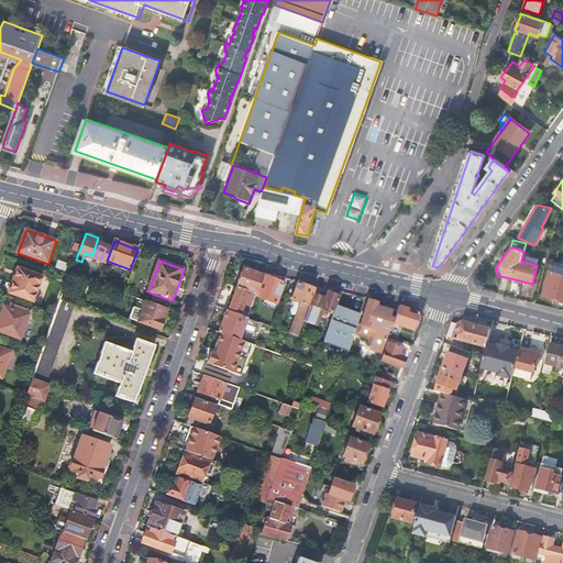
[(562,266),(551,264),(549,272),(562,275),(562,266)]
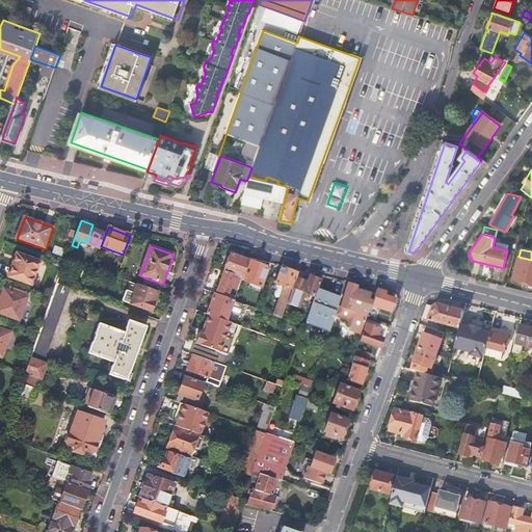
[(8,276),(31,285),(40,262),(18,254),(8,276)]
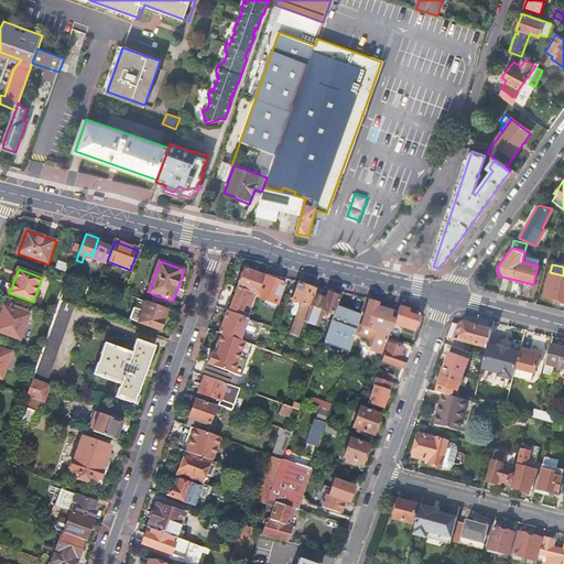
[(238,286),(257,293),(263,277),(243,269),(238,286)]
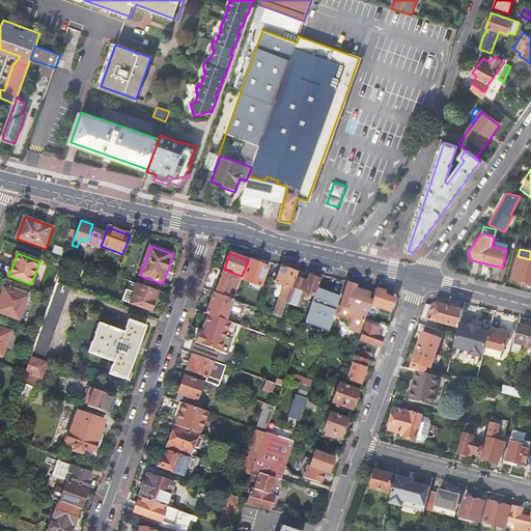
[(530,282),(530,259),(518,256),(512,278),(530,282)]
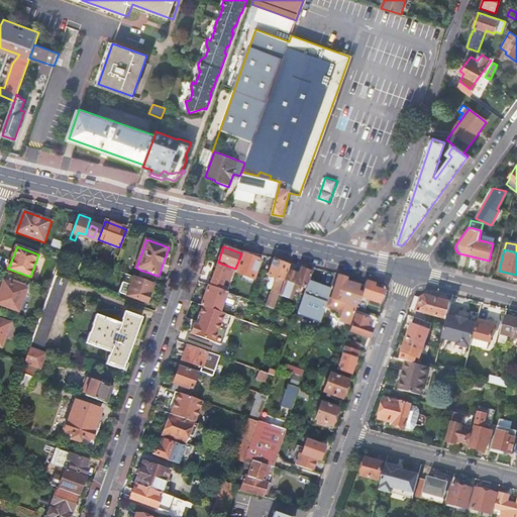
[(235,269),(234,272),(253,279),(261,260),(241,253),(235,269)]
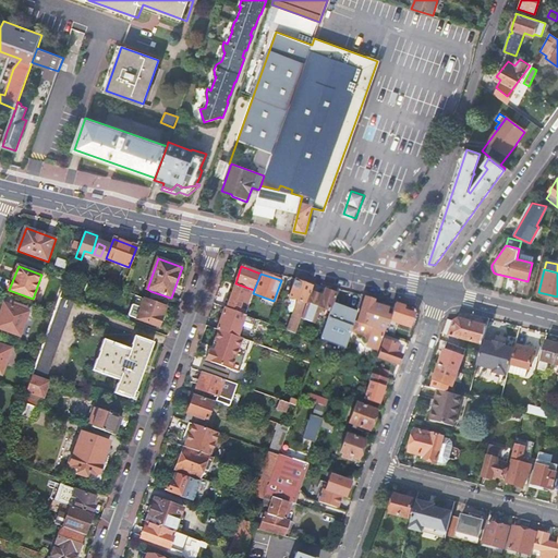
[(310,292),(312,288),(294,281),(289,298),(305,304),(310,292)]
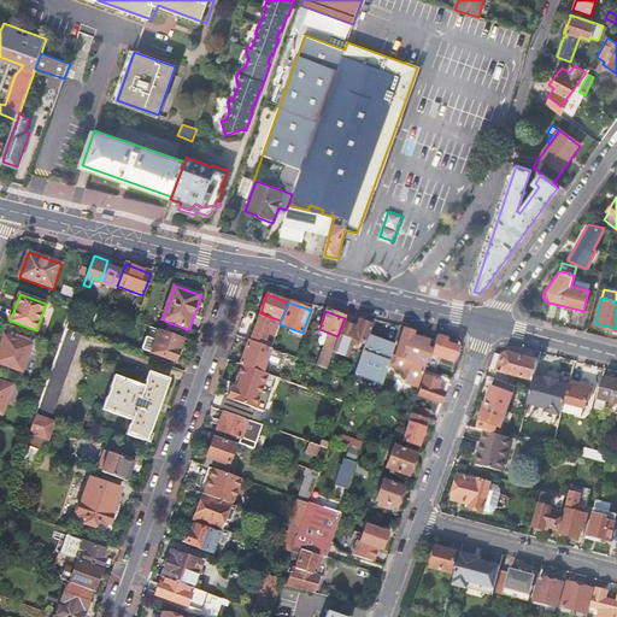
[(275,336),(280,324),(281,321),(260,313),(250,341),(265,347),(268,341),(264,339),(266,334),(275,336)]
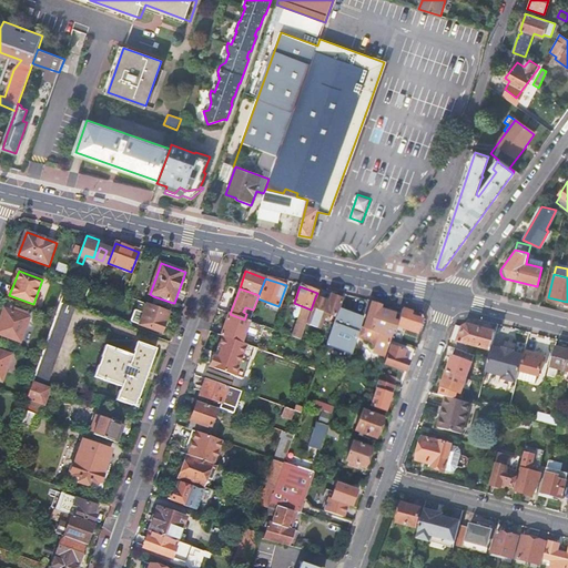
[(311,310),(308,315),(305,324),(318,328),(324,314),(333,317),(340,298),(331,295),(328,302),(315,297),(311,310)]
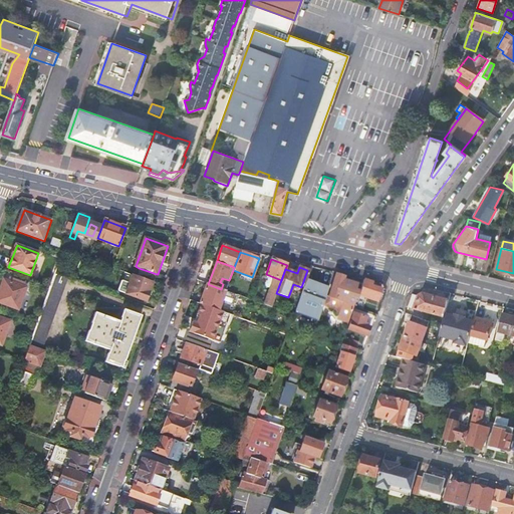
[(139,277),(154,282),(157,274),(142,269),(139,277)]
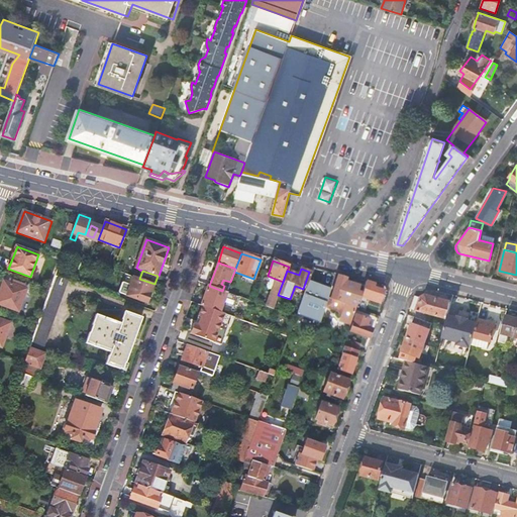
[(147,304),(154,284),(139,279),(136,278),(126,274),(124,280),(127,280),(125,284),(124,283),(120,294),(147,304)]
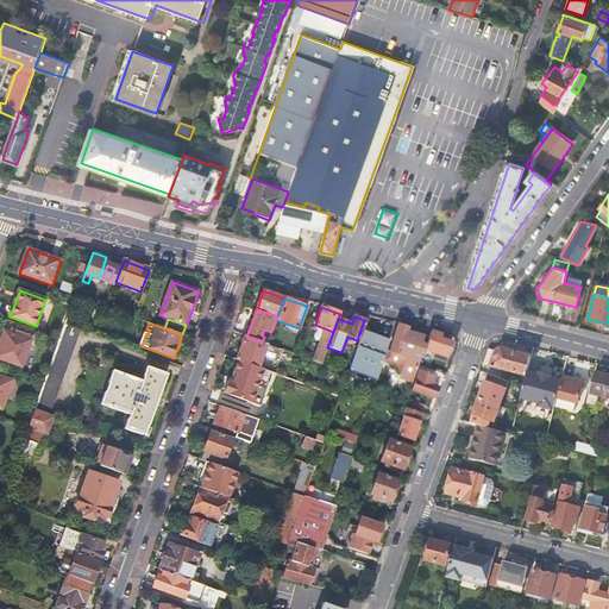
[(39,336),(7,324),(0,343),(0,358),(22,368),(30,345),(35,347),(39,336)]
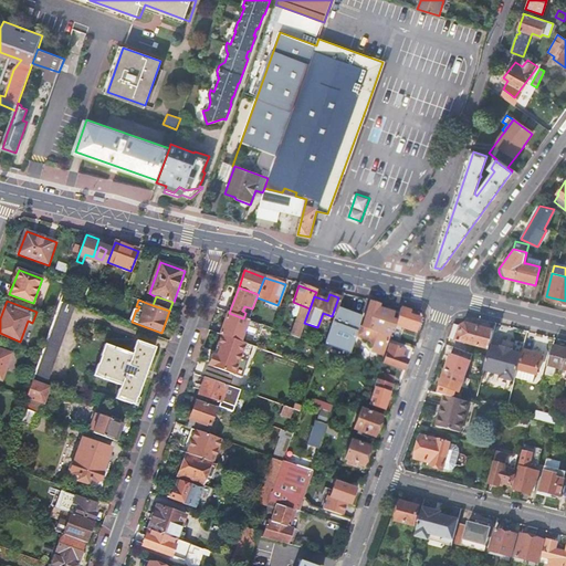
[(35,371),(32,380),(48,386),(75,307),(61,302),(55,318),(41,358),(35,371)]
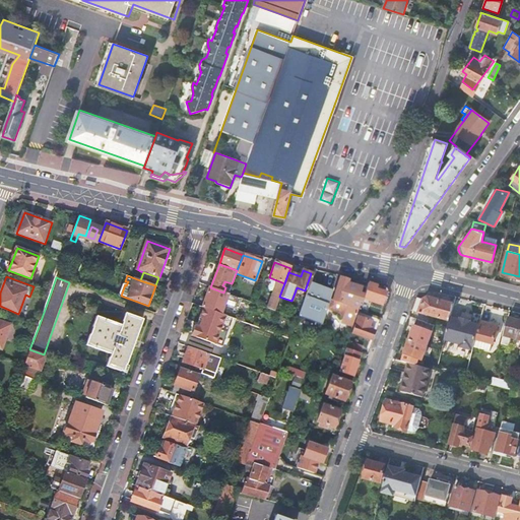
[(353,326),(359,310),(360,307),(361,302),(363,295),(359,293),(353,291),(354,285),(347,283),(348,280),(339,277),(333,301),(330,300),(327,307),(329,308),(330,311),(339,313),(340,316),(343,316),(342,319),(344,323),(353,326)]
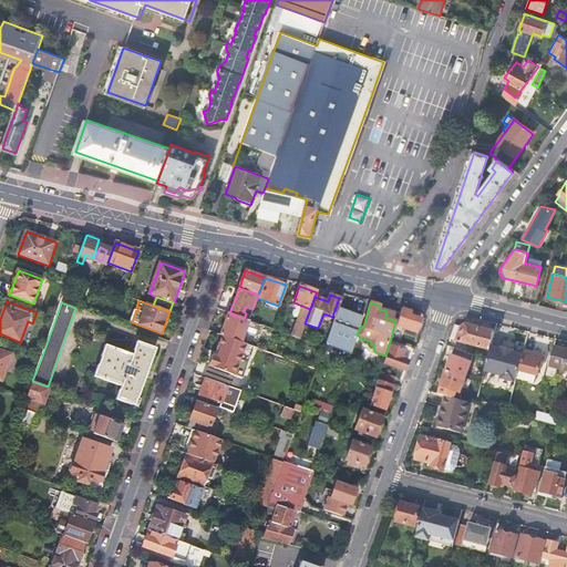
[(411,311),(402,309),(397,326),(416,332),(421,319),(410,316),(411,311)]
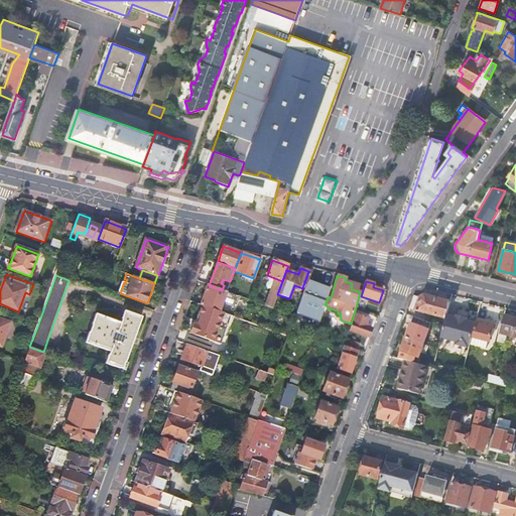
[(328,297),(331,288),(321,285),(320,287),(307,282),(297,311),(319,319),(325,304),(328,297)]
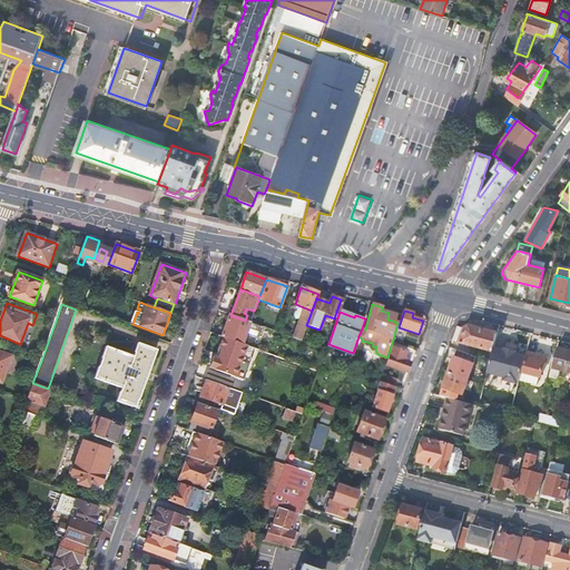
[(306,325),(310,316),(302,313),(293,337),(301,341),(306,325)]
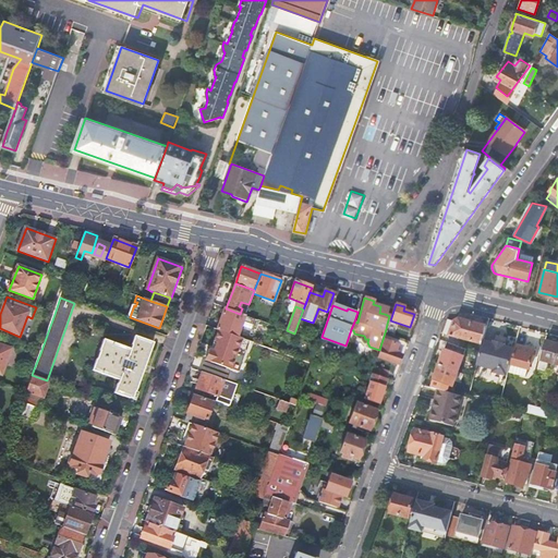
[(226,308),(223,307),(216,329),(218,330),(226,334),(237,337),(244,315),(240,314),(226,308)]
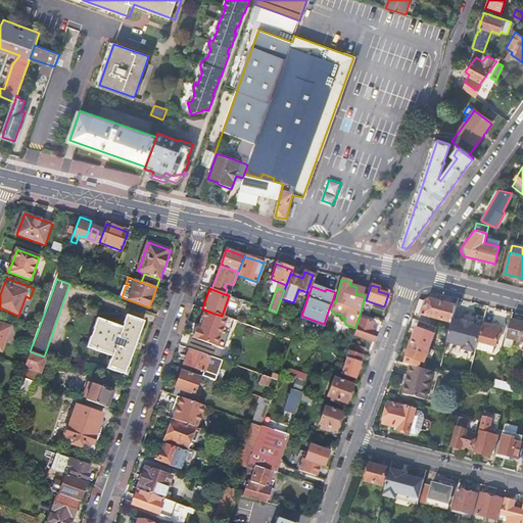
[(253,304),(256,305),(260,307),(266,294),(258,292),(253,304)]
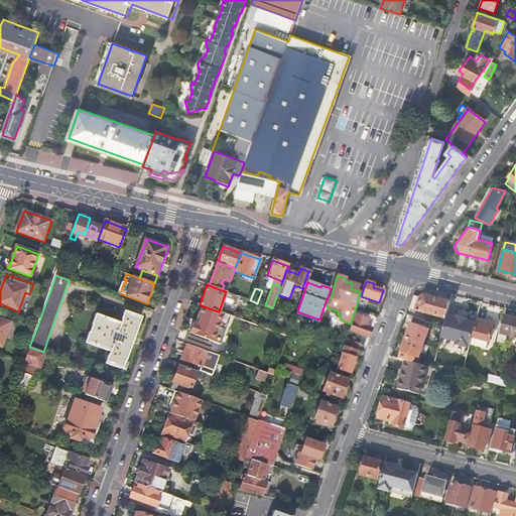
[(250,309),(253,301),(250,300),(229,292),(225,303),(233,306),(234,304),(250,309)]
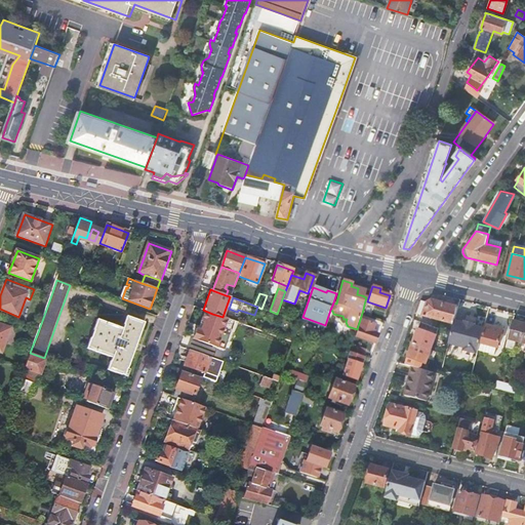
[(425,303),(420,316),(451,324),(457,306),(431,298),(426,300),(425,303)]
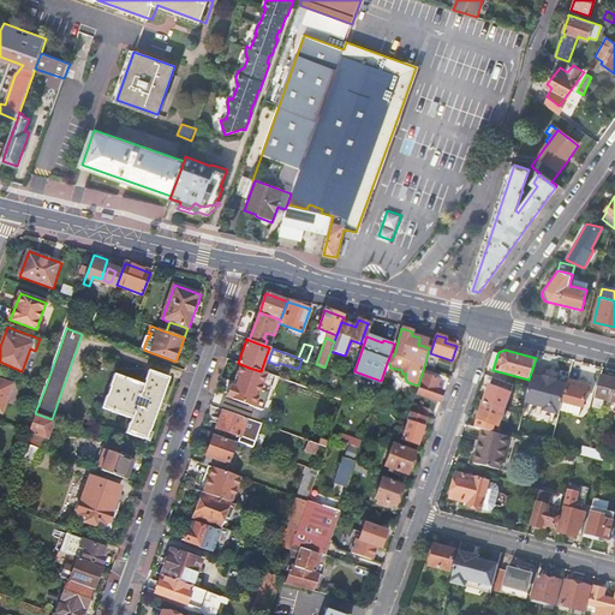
[(306,362),(302,359),(298,369),(305,371),(309,362),(306,362)]
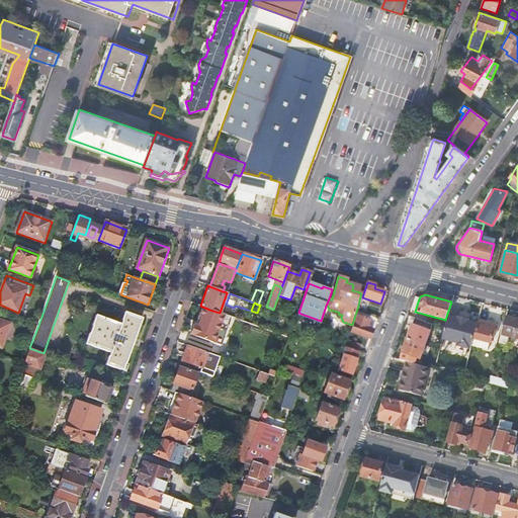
[(209,310),(202,307),(198,317),(200,318),(197,326),(195,325),(194,324),(190,335),(200,339),(204,329),(212,331),(219,313),(209,310)]
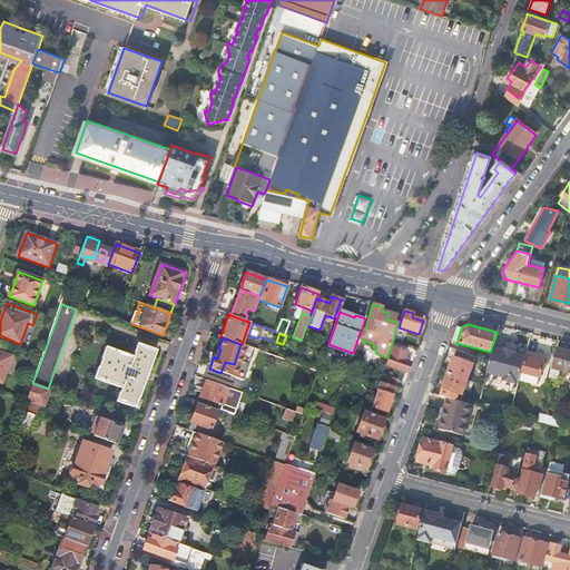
[(133,409),(134,408),(136,408),(156,350),(139,344),(134,357),(106,347),(102,360),(104,360),(100,367),(99,367),(96,380),(123,390),(121,393),(120,393),(117,402),(133,409)]
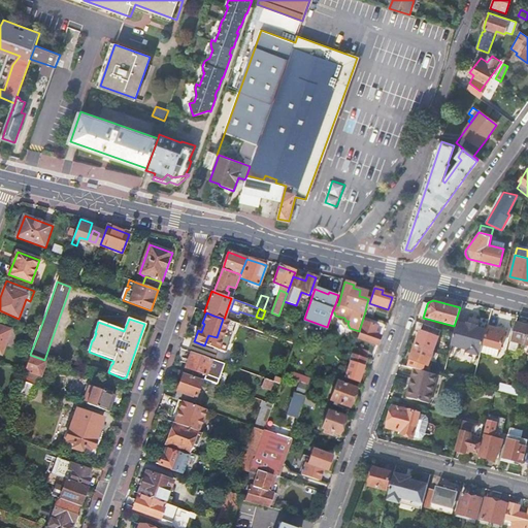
[(464,323),(458,321),(451,345),(466,350),(465,352),(479,356),(486,329),(476,327),(477,325),(464,321),(464,323)]
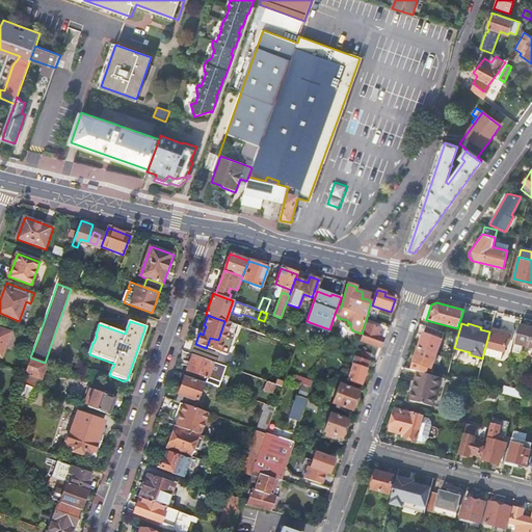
[(367,324),(361,340),(379,347),(382,338),(377,336),(379,328),(367,324)]
